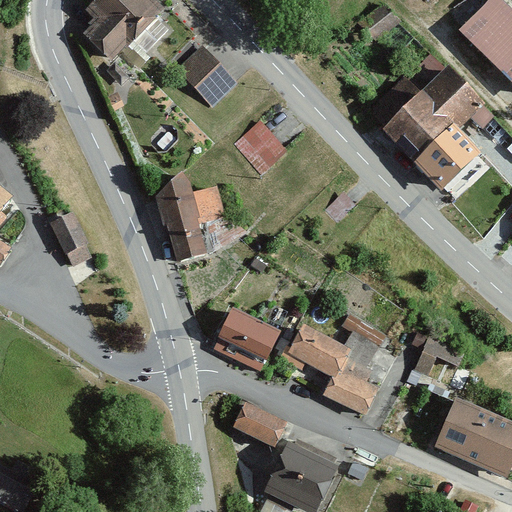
[(83,35),(96,47),(141,0),(95,0),(86,10),(97,20),(83,35)]
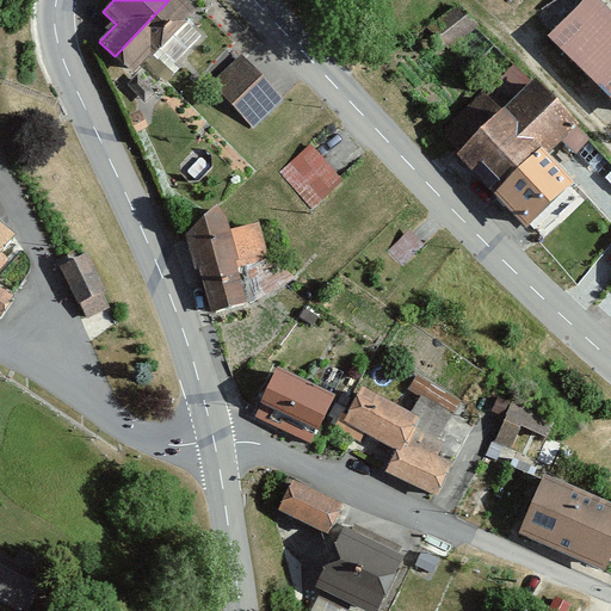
[(168,0),(115,56),(133,73),(147,57),(150,60),(160,50),(173,63),(199,37),(186,24),(196,16),(179,0),(168,0)]
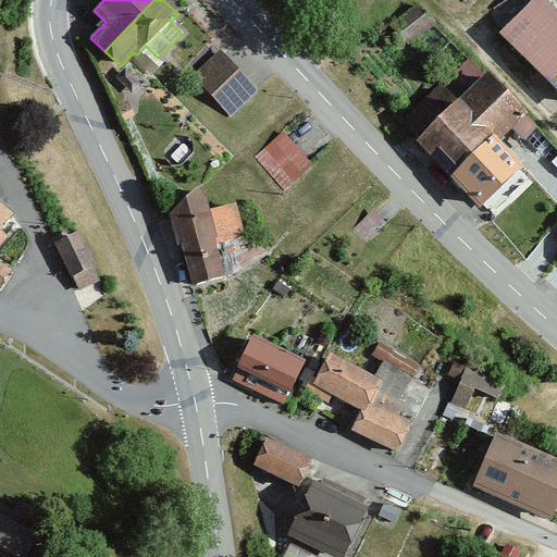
[(556,89),(556,0),(537,0),(503,35),(556,89)]
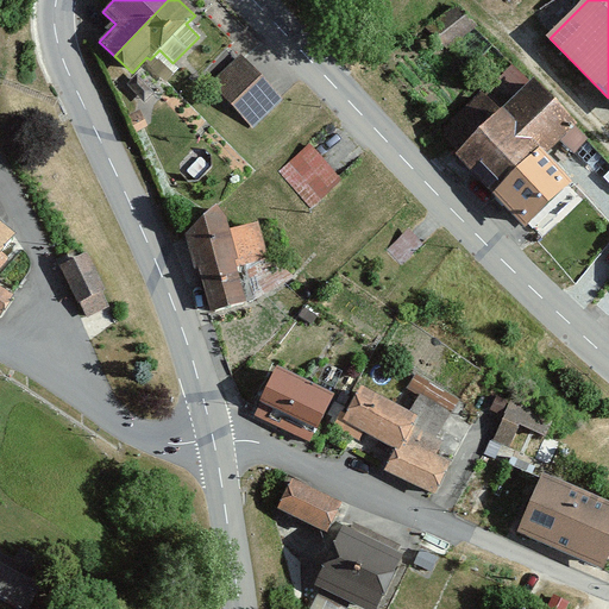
[(443,51),(473,27),(456,5),(425,30),(443,51)]
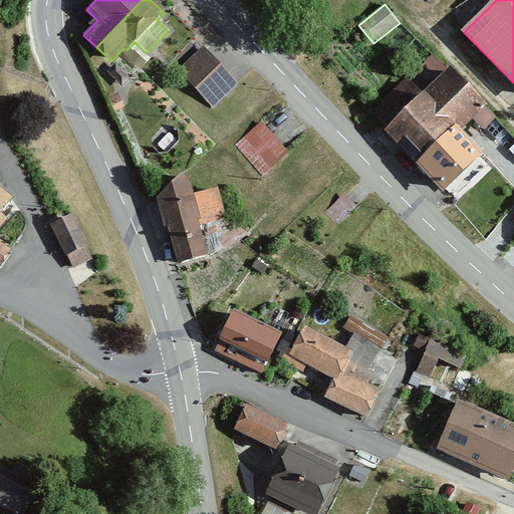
[(214,105),(237,82),(202,47),(179,70),(214,105)]
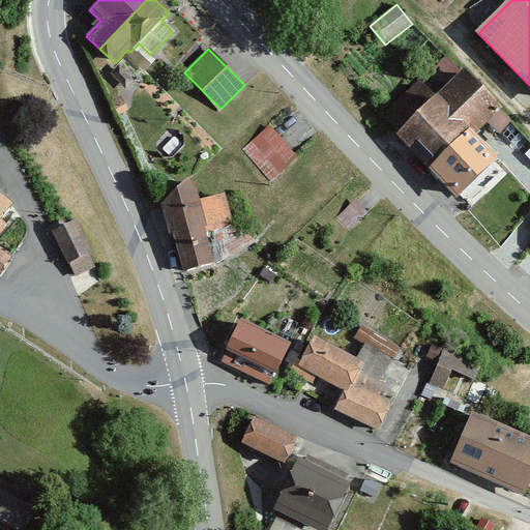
[(418,83),(383,115),(400,133),(395,137),(434,177),(473,139),(489,124),(500,136),(512,123),(465,74),(436,101),(418,83)]
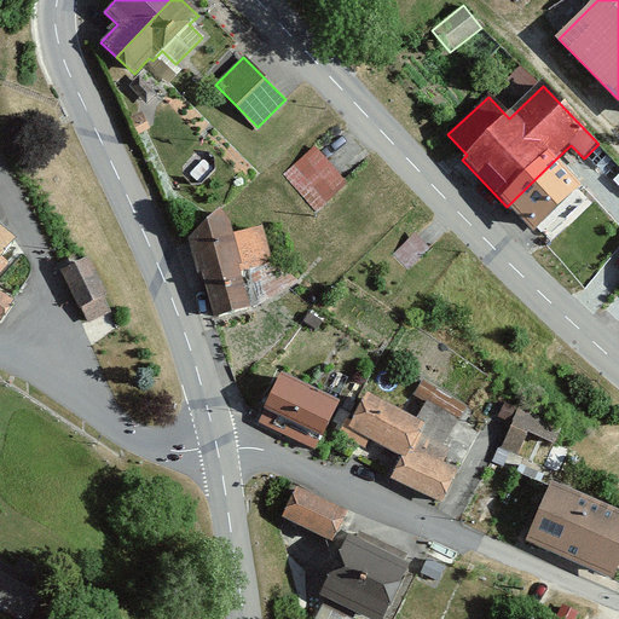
[(317,210),(347,184),(314,149),(285,175),(317,210)]
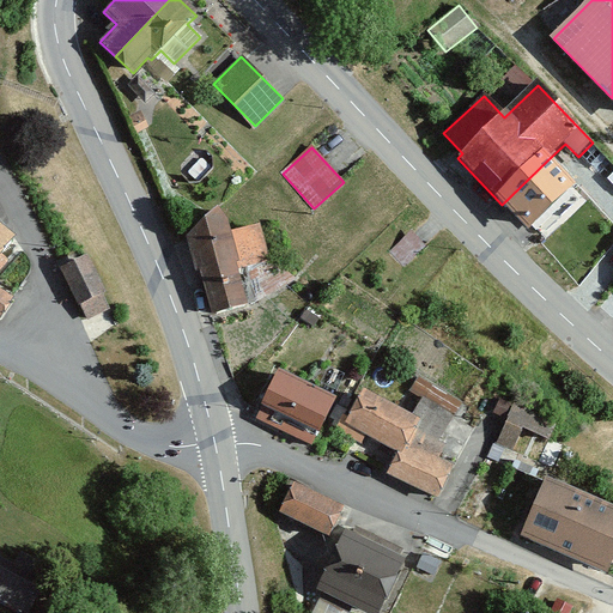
[(502,205),(528,231),(574,188),(547,161),(502,205)]
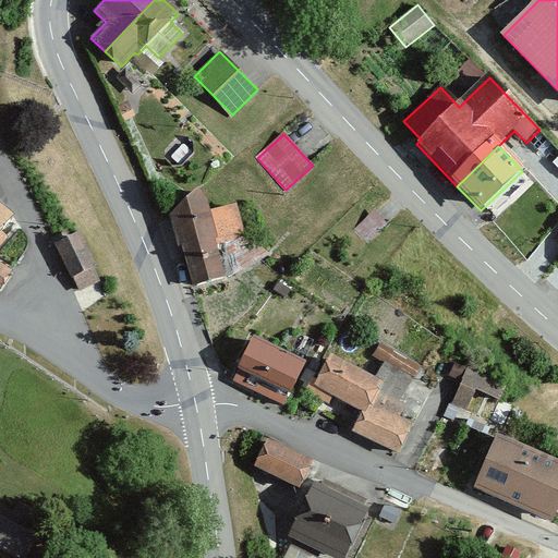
[(184,245),(193,284),(234,275),(269,256),(243,233),(235,205),(207,215),(205,199),(199,193),(172,215),(179,245),(184,245)]
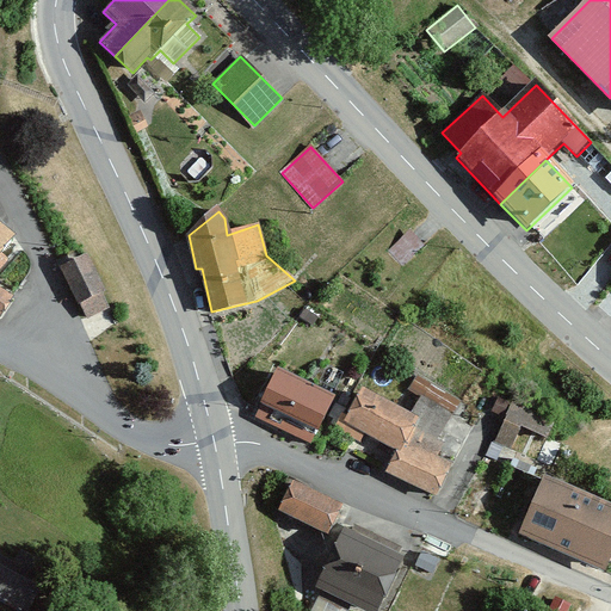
[(0,253),(13,238),(0,226),(0,253)]
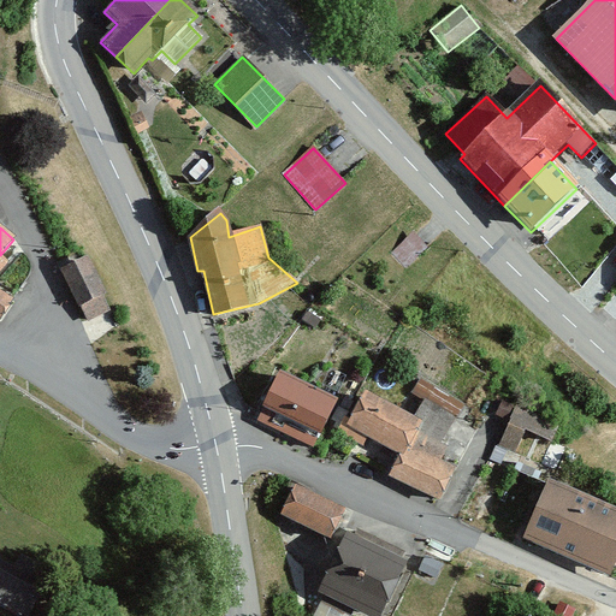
[(406,271),(428,248),(413,231),(389,253),(406,271)]
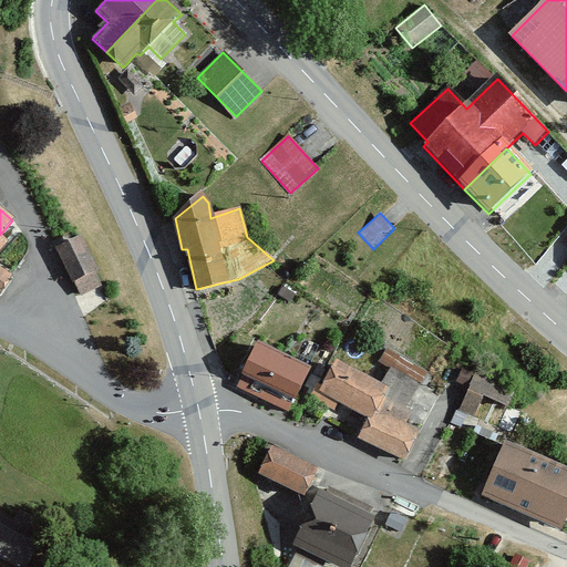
[(84,238),(61,248),(74,280),(99,270),(84,238)]
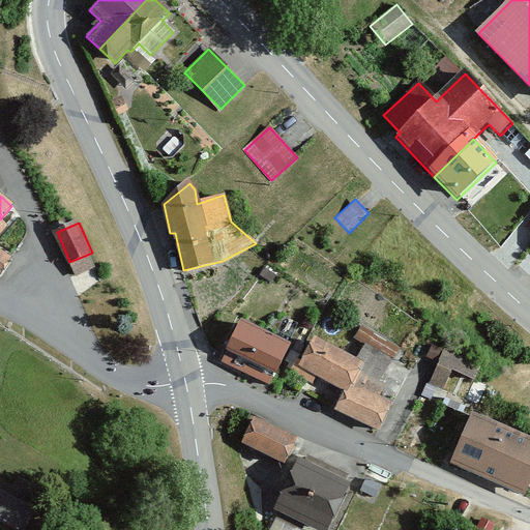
[(0,274),(10,256),(0,249),(0,274)]
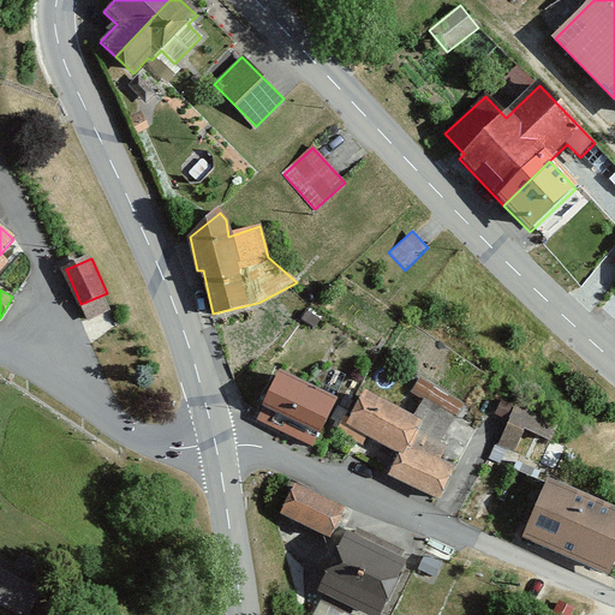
[(320,435),(336,401),(281,374),(264,407),(276,413),(273,421),(312,440),(316,434),(320,435)]
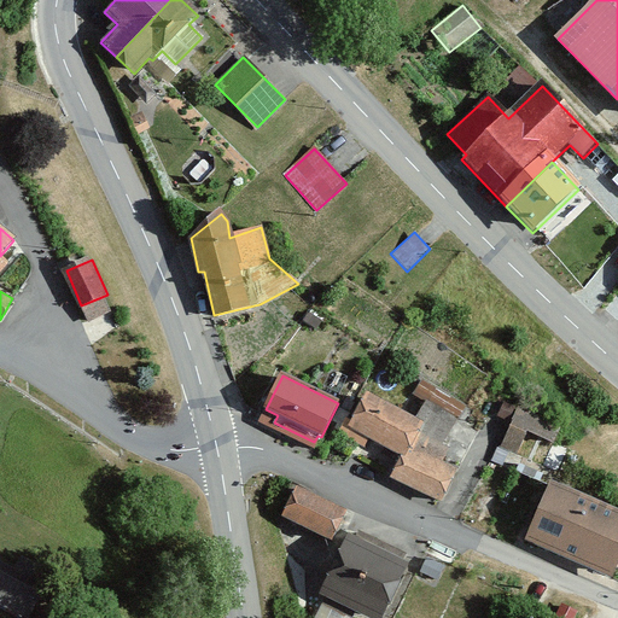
[(456,472),(441,464),(448,450),(442,447),(464,406),(420,383),(414,394),(426,401),(415,421),(367,396),(353,423),(347,420),(339,432),(362,444),(366,437),(402,455),(390,477),(441,502),(456,472)]
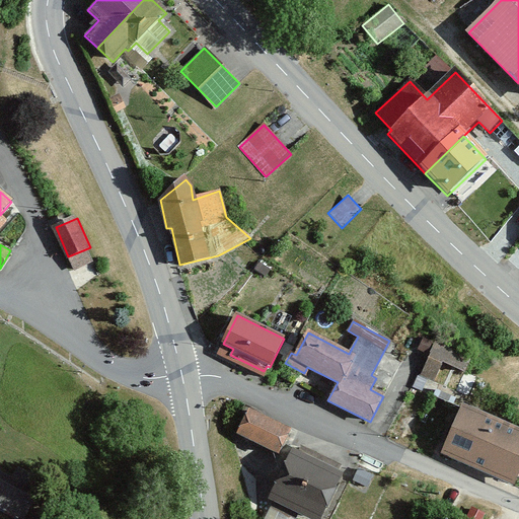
[(470,359),(436,344),(421,374),(468,396),(477,377),(464,371),(470,359)]
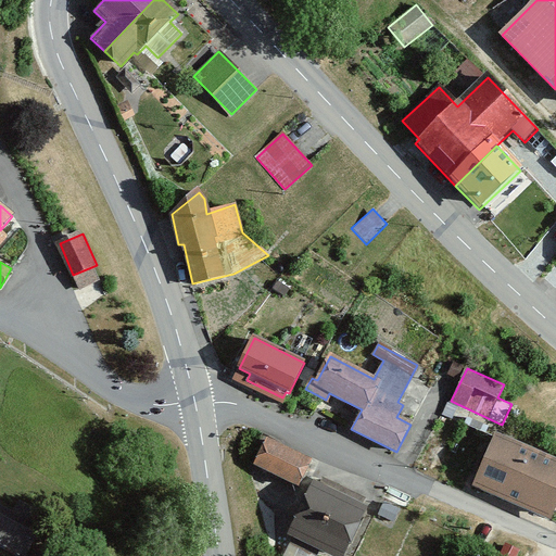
[(548,519),(555,502),(555,462),(495,436),(474,485),(548,519)]
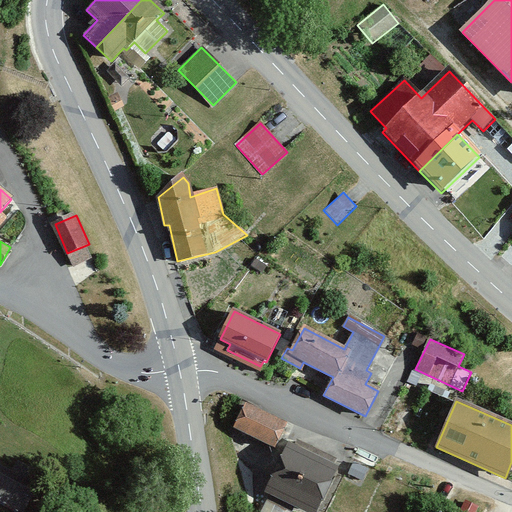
[(274,448),(286,424),(245,404),(234,427),(274,448)]
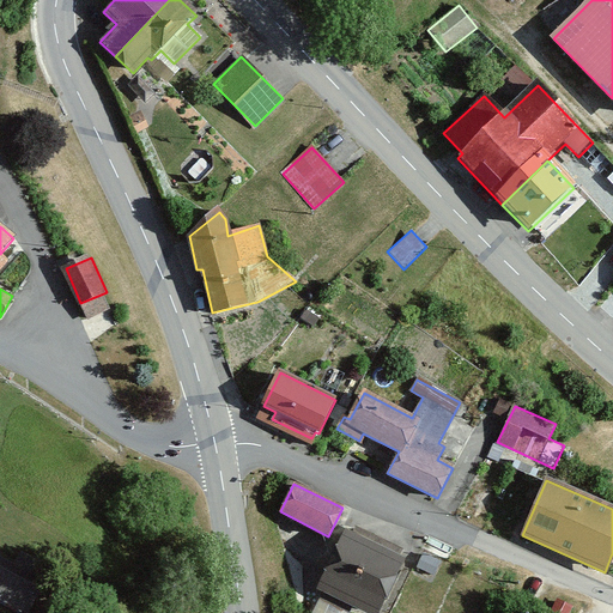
[(334,558),(392,586),(404,560),(400,559),(404,551),(357,528),(353,535),(346,533),(334,558)]
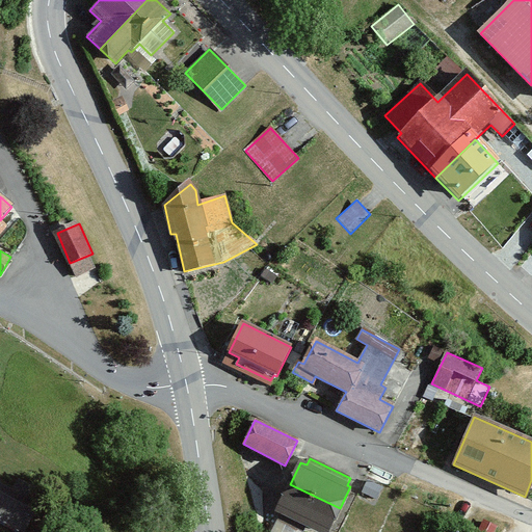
[(0,520),(23,531),(37,504),(0,484),(0,520)]
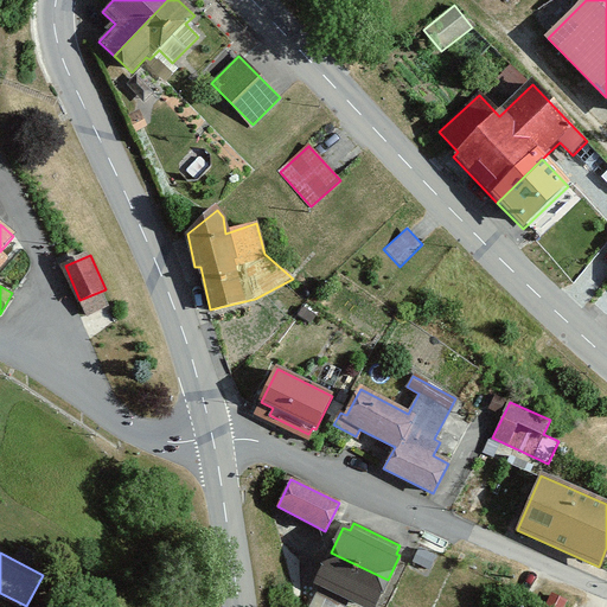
[(360,606),(374,606),(388,580),(331,553),(314,585),(360,606)]
